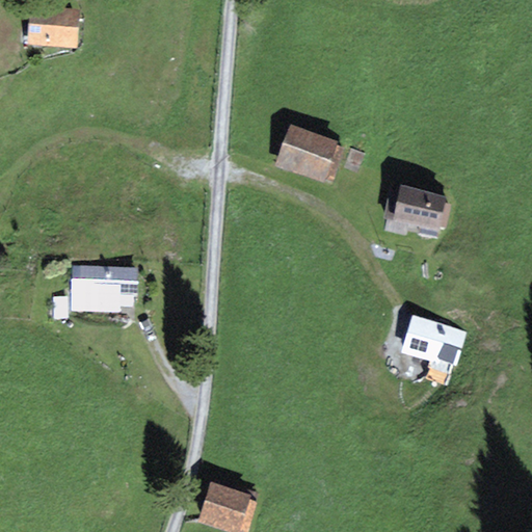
[(80,9),(30,5),(27,44),(77,48),(80,9)]
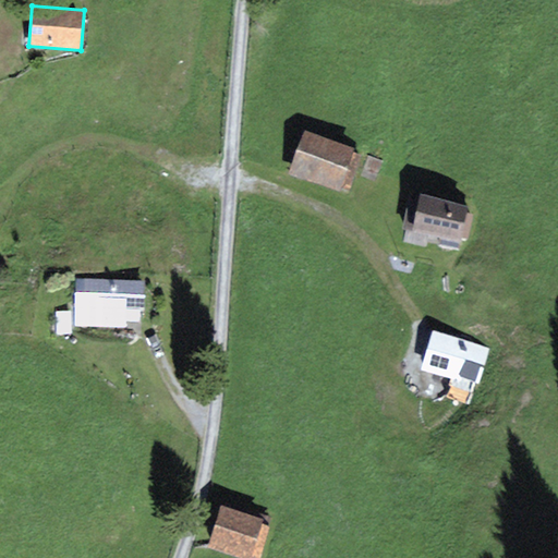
[(361,152),(304,131),(289,174),(347,194),(361,152)]
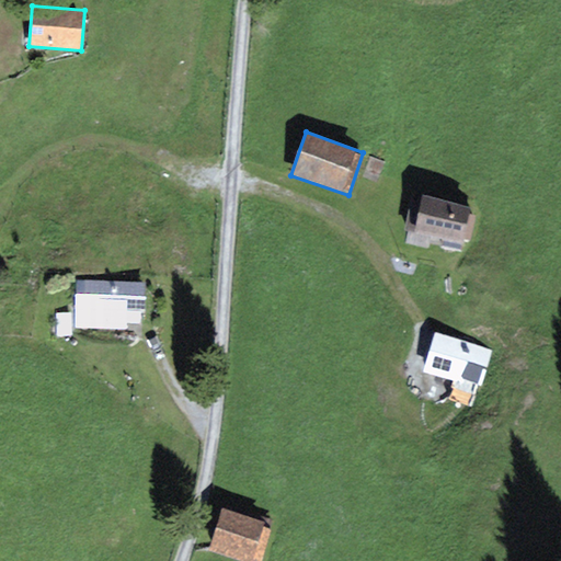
[(474,209),(424,196),(414,232),(442,240),(439,245),(464,252),(474,209)]
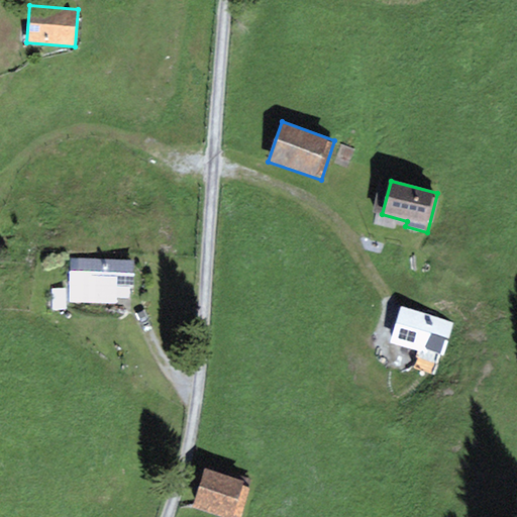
[(134,260),(71,259),(70,302),(117,303),(117,289),(133,289),(134,260)]
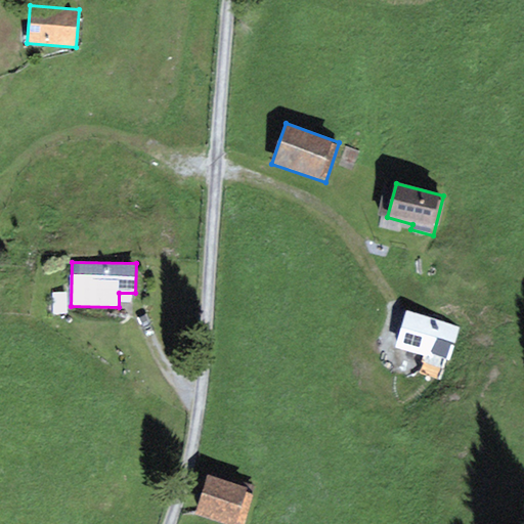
[(444,322),(405,310),(394,347),(433,359),(437,346),(447,348),(453,328),(444,324),(444,322)]
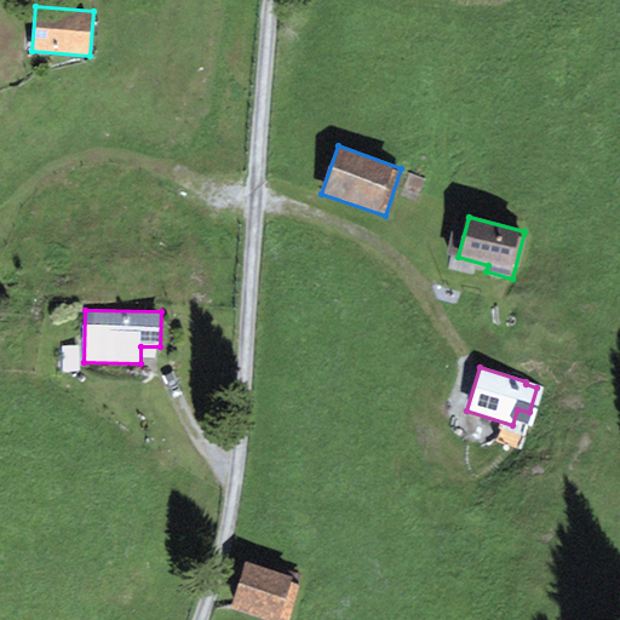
[(287,619),(302,575),(247,558),(231,609),(264,619),(287,619)]
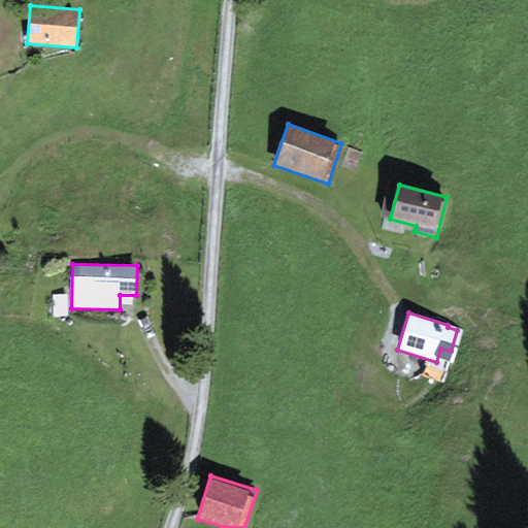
All buildings are outlined.
